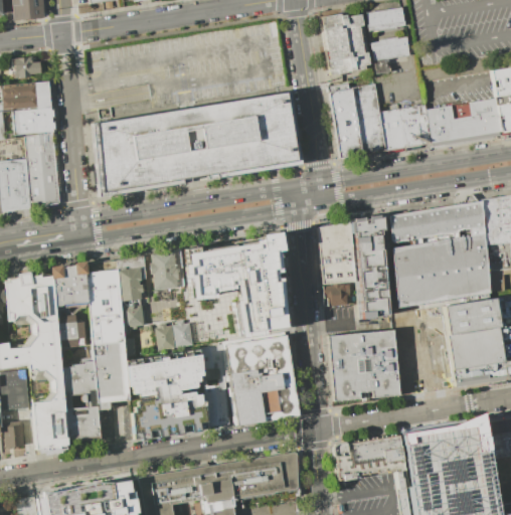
[(0,14),(0,0),(6,0),(8,14),(0,14)]
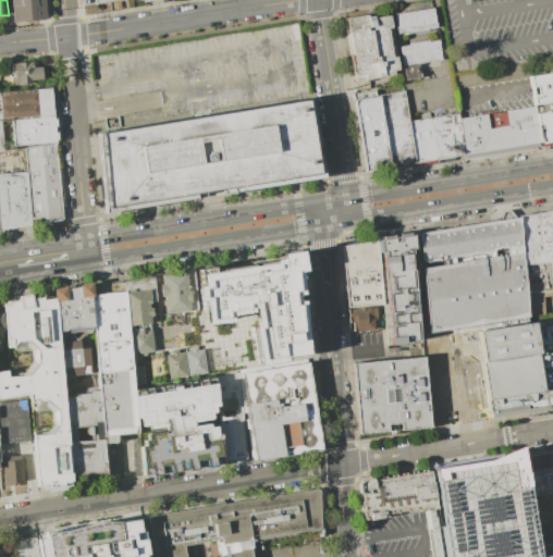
[(17,0),(20,22),(52,19),(50,0),(17,0)]
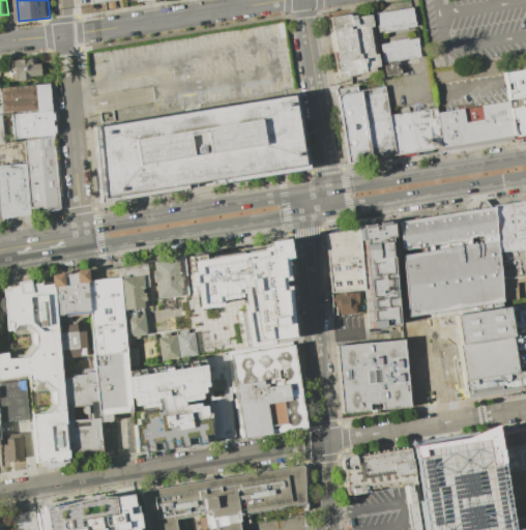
[(525,0),(422,0),(431,49),(501,37),(503,47),(525,43),(525,0)]
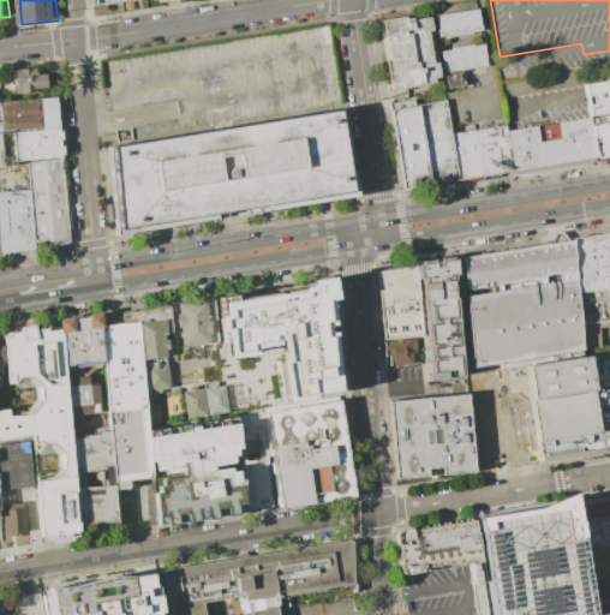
[(438,16),(448,73),(450,88),(467,85),(465,70),(490,66),(482,9),(438,16)]
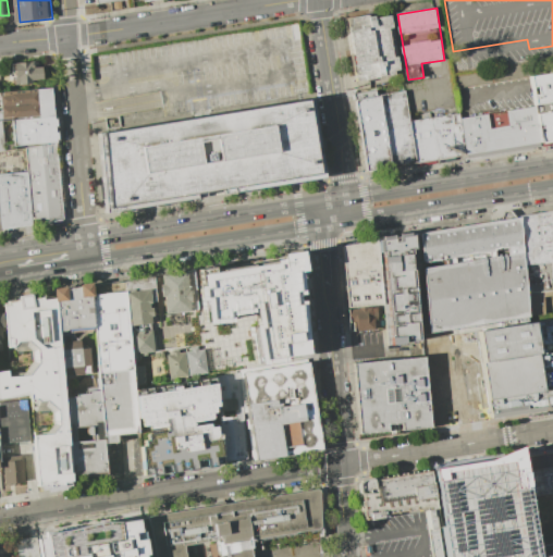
[(349,19),(370,15),(370,16),(375,15),(376,19),(392,15),(394,27),(390,28),(395,57),(398,56),(402,70),(396,71),(397,76),(360,82),(349,19)]
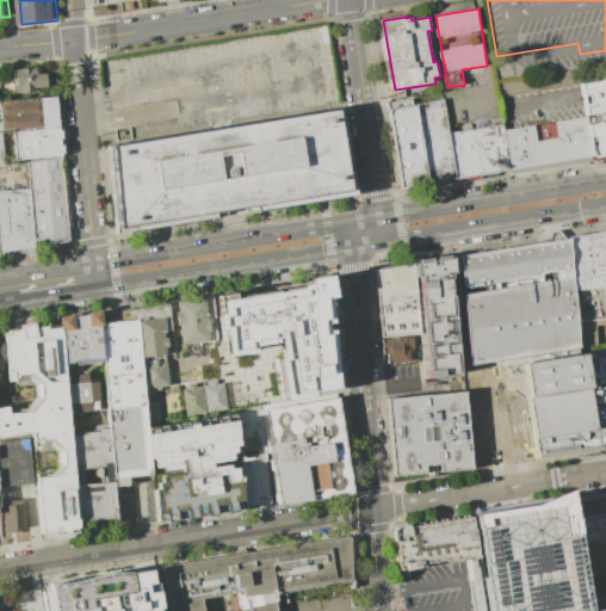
[(19,71),(48,68),(49,74),(54,74),(55,87),(43,88),(44,94),(24,96),(24,85),(22,85),(19,71)]
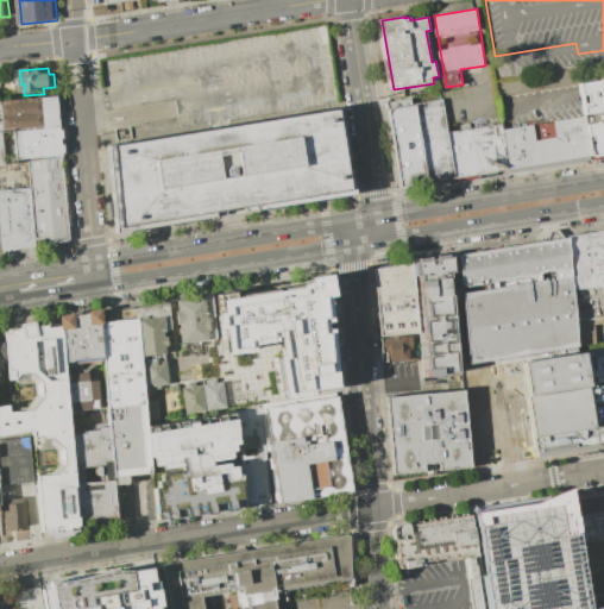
[(579,82),(603,77),(603,152),(590,155),(585,123),(603,120),(603,110),(584,113),(579,82)]
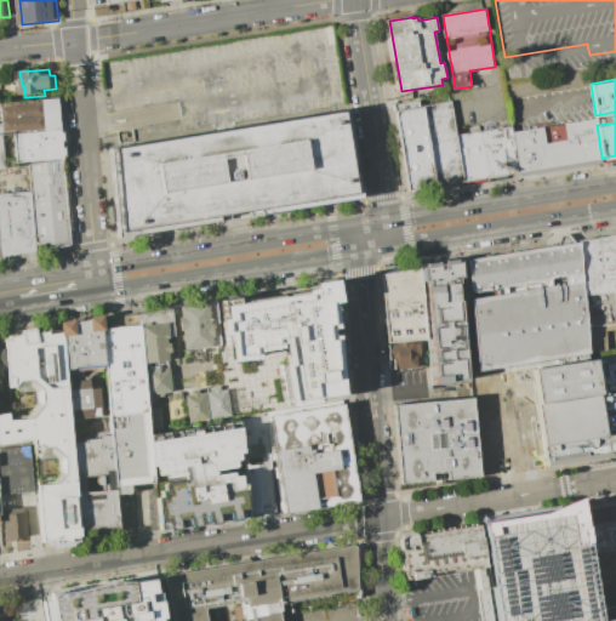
[(10,134),(51,130),(52,132),(68,131),(64,98),(10,102),(11,107),(7,107),(10,134)]
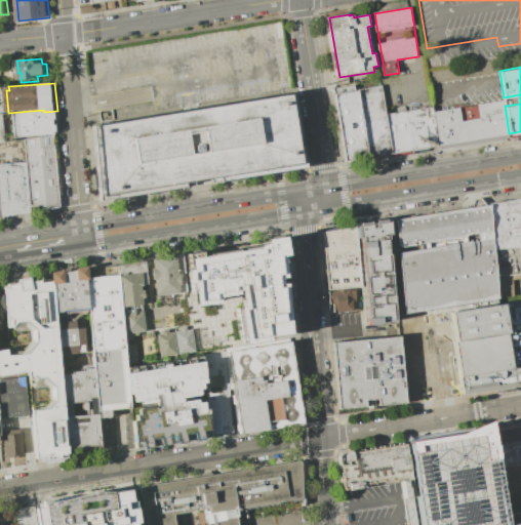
[(359,89),(384,85),(389,113),(395,151),(369,155),(359,89)]
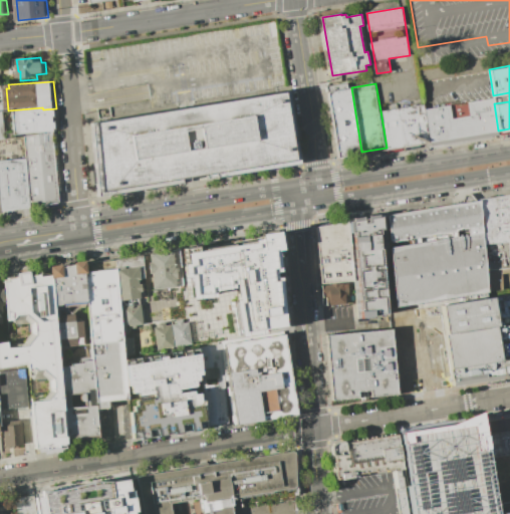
[(361,152),(339,155),(328,91),(351,87),(361,152)]
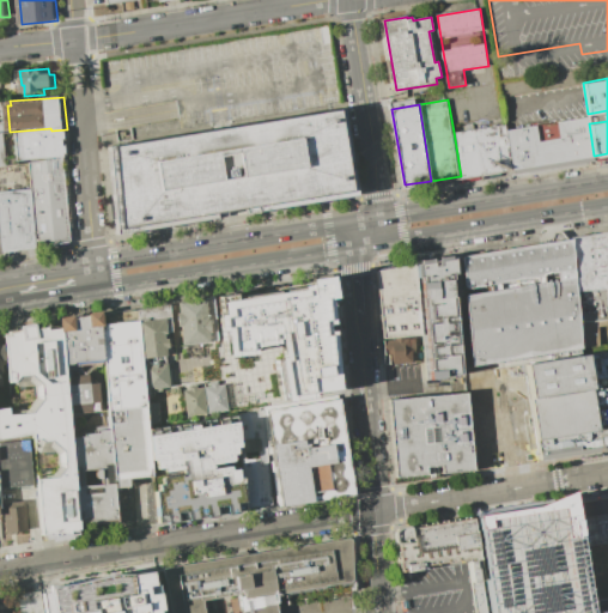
[(115,147),(346,113),(358,198),(122,234),(115,147)]
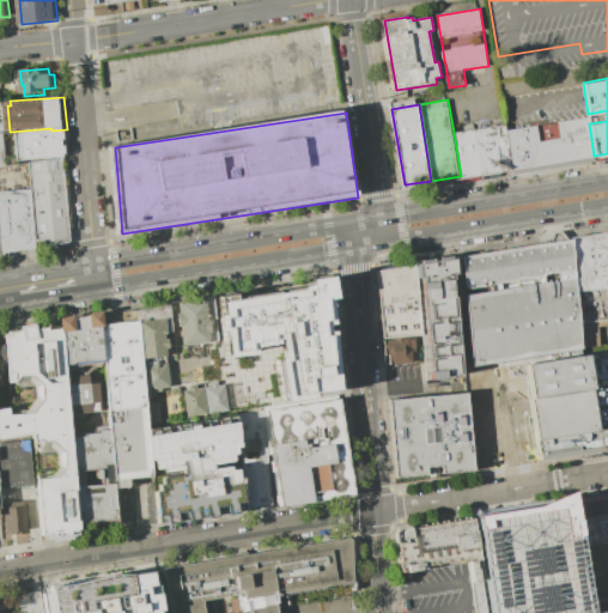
[(506,129),(537,125),(540,140),(560,138),(558,121),(588,116),(589,123),(594,156),(512,168),(506,129)]
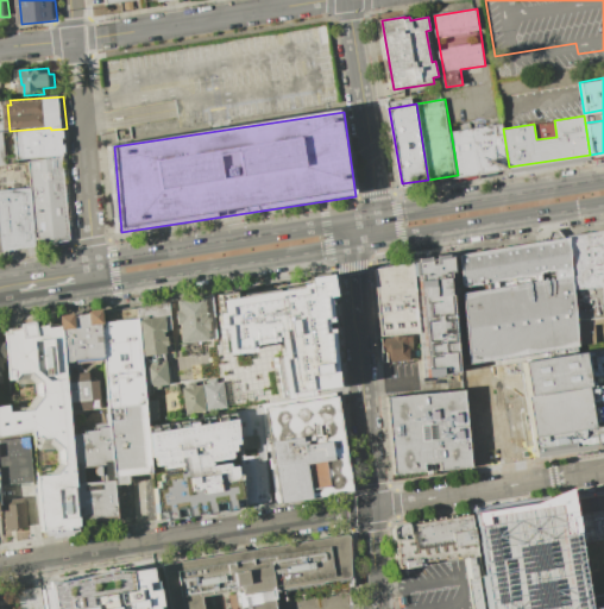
[(451,131),(503,124),(503,129),(509,167),(458,175),(451,131)]
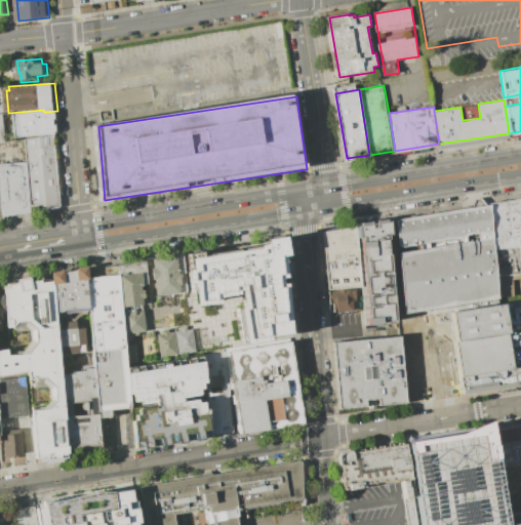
[(17,114),(44,112),(57,111),(59,134),(19,137),(17,114)]
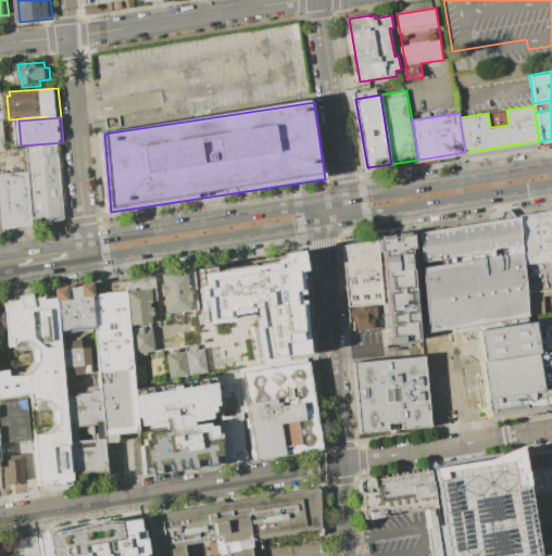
[(0,152),(1,152),(11,150),(9,122),(0,122),(0,152)]
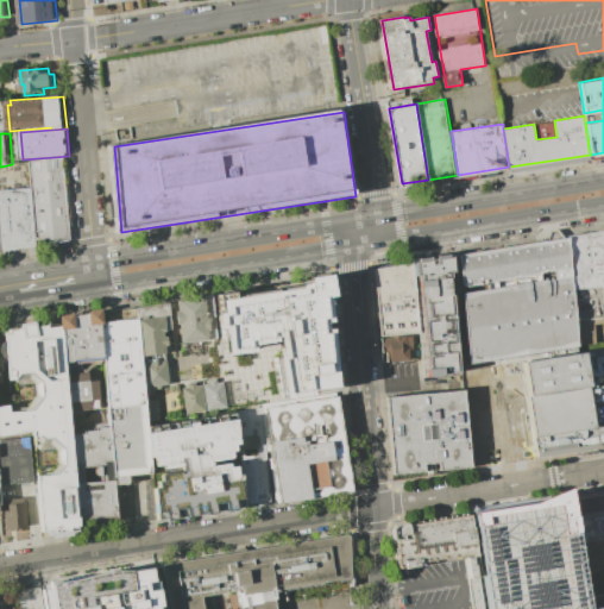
[(31,162),(64,158),(73,243),(39,246),(33,188),(31,162)]
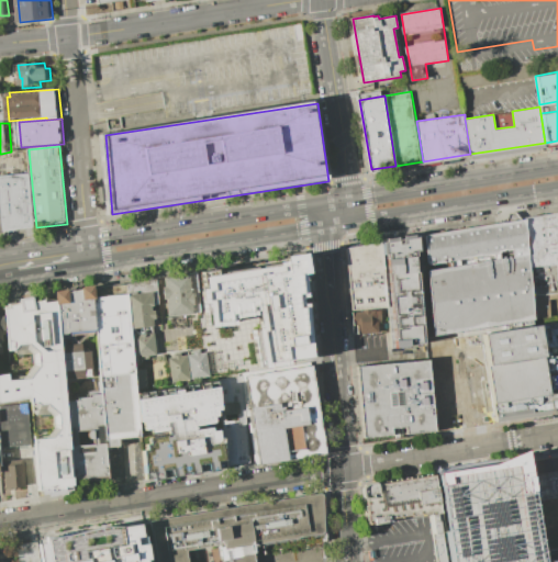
[(0,186),(0,176),(31,173),(36,227),(3,233),(0,186)]
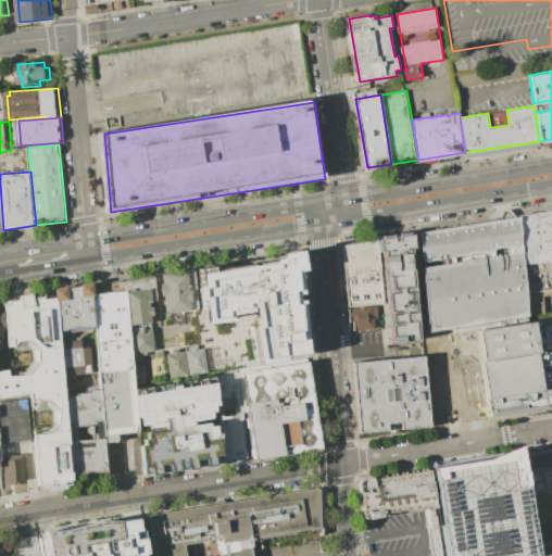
[(501,219),(505,211),(511,210),(517,217),(510,218),(501,219)]
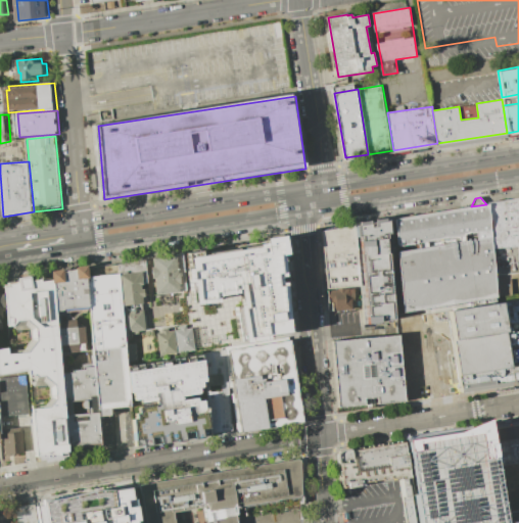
[(489,203),(518,199),(518,277),(513,278),(513,294),(498,297),(489,203)]
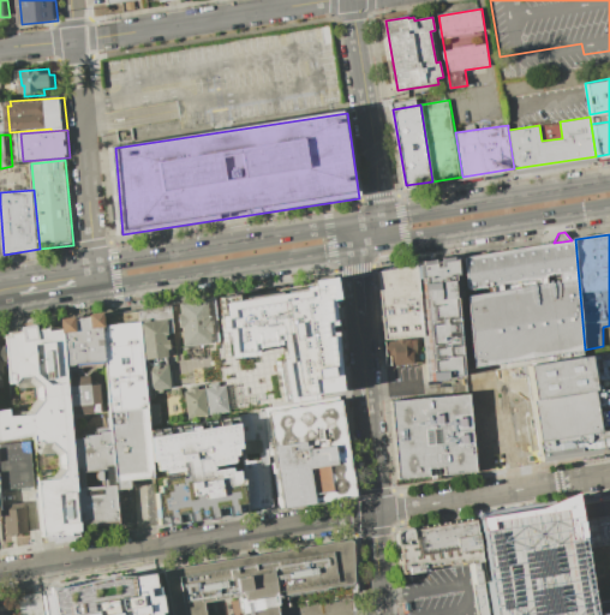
[(464,257),(554,243),(563,242),(572,240),(575,239),(585,350),(474,366),(464,257)]
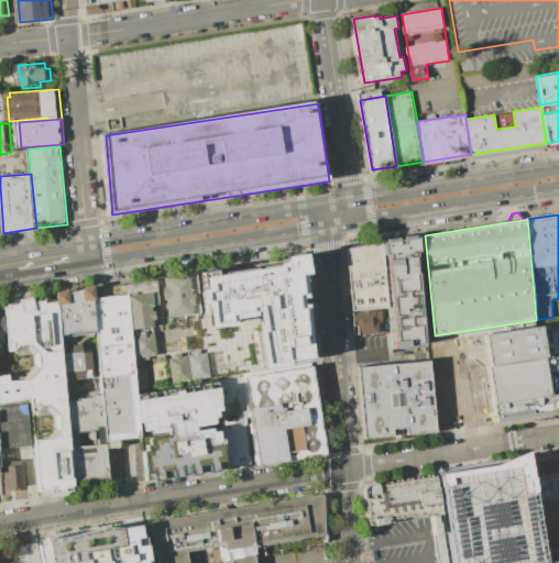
[(385,243),(418,238),(419,252),(417,252),(425,344),(395,349),(394,333),(392,308),(385,243)]
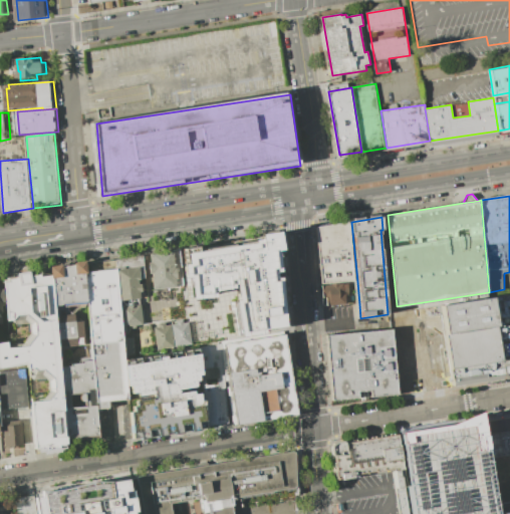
[(182,250),(279,238),(292,333),(195,346),(192,324),(187,288),(182,250)]
